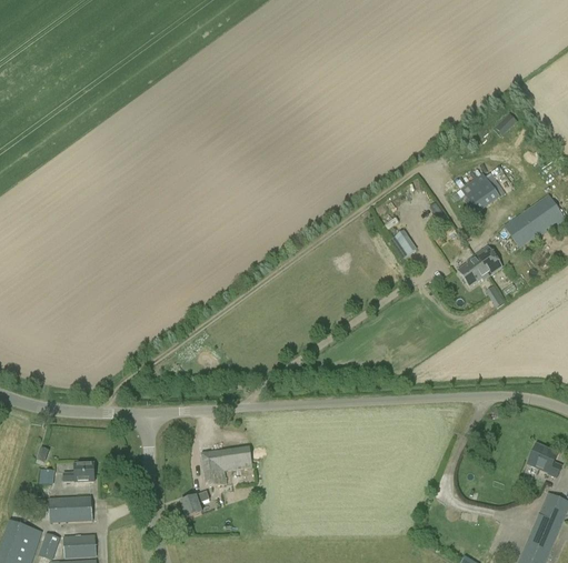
[(510,111),(496,124),(504,132),(517,119),(510,111)]
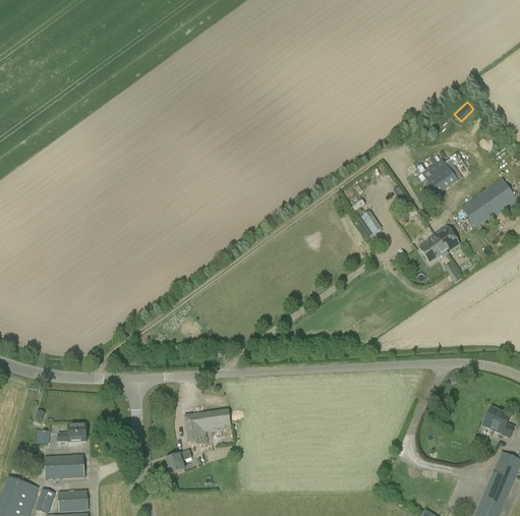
[(422,170),(439,192),(459,178),(443,156),(422,170)]
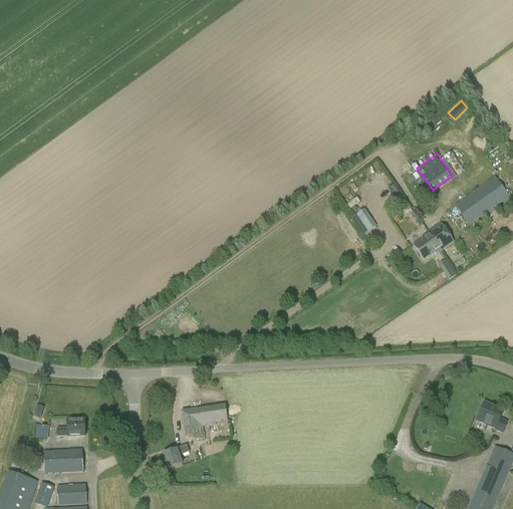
[(496,173),(456,202),(470,221),(485,210),(486,212),(495,206),(494,204),(510,193),(496,173)]
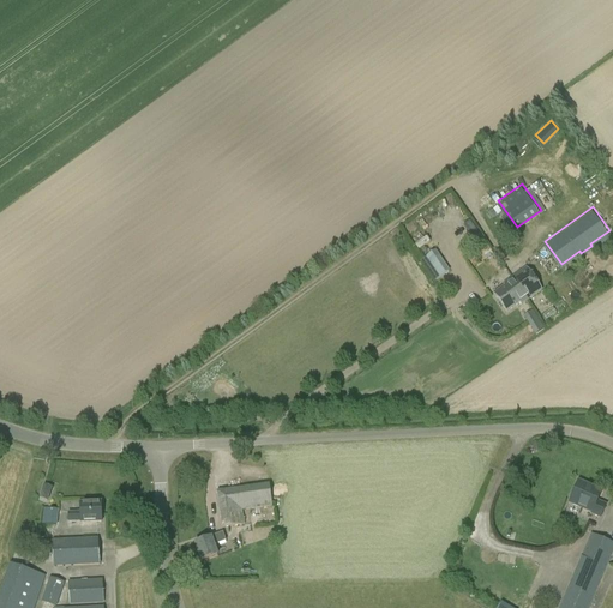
[(430,251),(427,252),(431,258),(442,272),(451,266),(442,251),(437,246),(436,247),(430,251)]
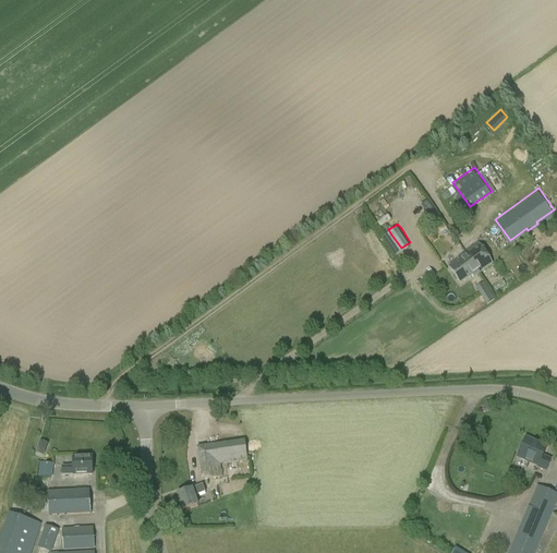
[(477,239),(458,253),(458,255),(450,262),(461,278),(473,269),(474,272),(493,259),(477,239)]
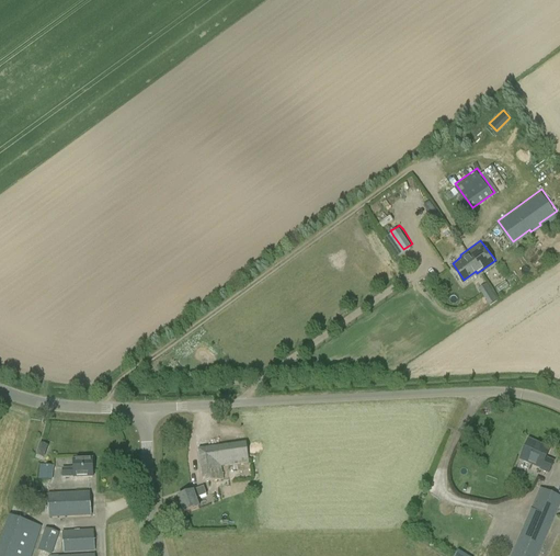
[(488,279),(480,284),(491,301),(499,295),(488,279)]
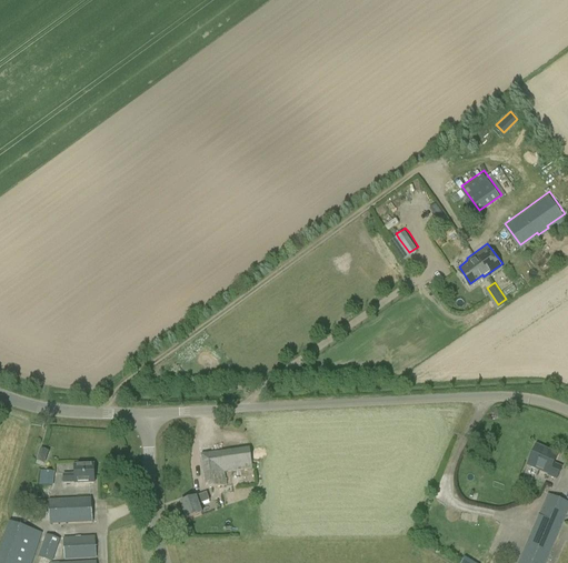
[(529,460),(549,469),(548,471),(558,475),(564,462),(556,459),(559,451),(537,442),(529,460)]
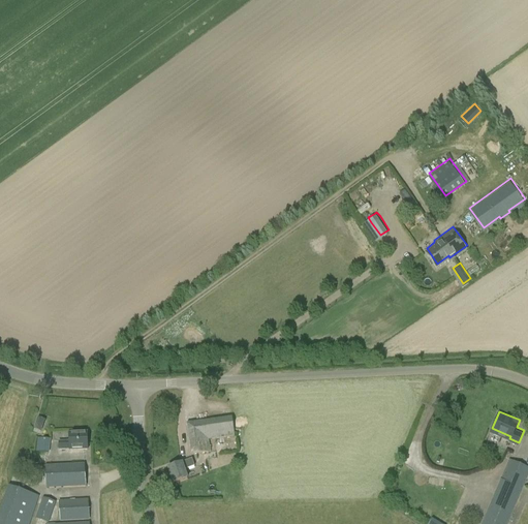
[(42,427),(47,415),(39,413),(35,425),(42,427)]
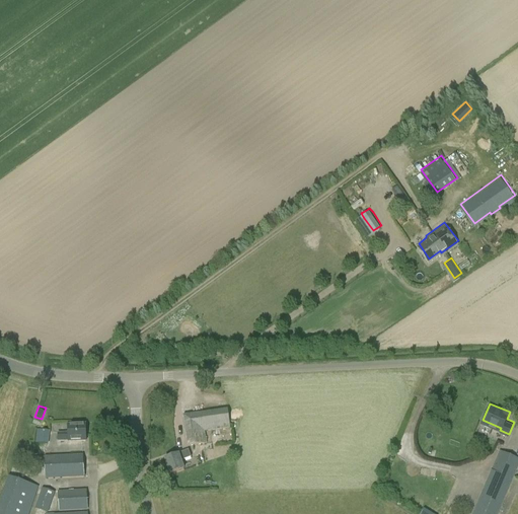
[(189,441),(207,439),(206,427),(231,423),(227,406),(185,411),(189,441)]
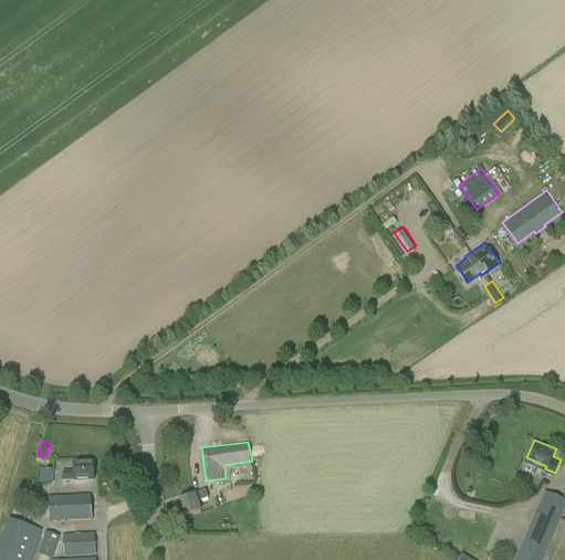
[(65,467),(65,476),(94,475),(94,457),(75,458),(75,467),(65,467)]
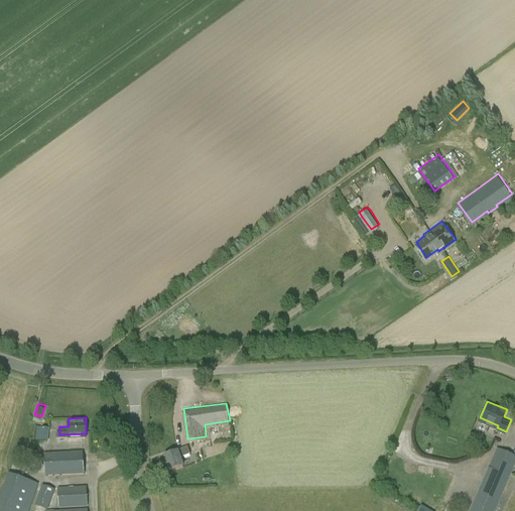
[(37,422),(37,434),(51,435),(51,422),(37,422)]
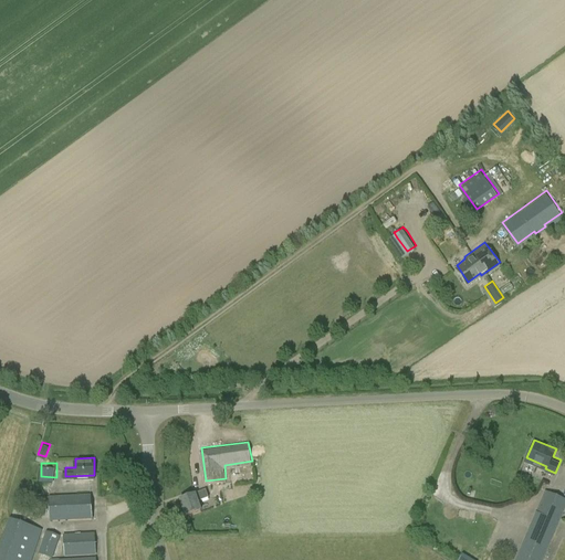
[(252,467),(233,468),(233,477),(253,476),(252,467)]
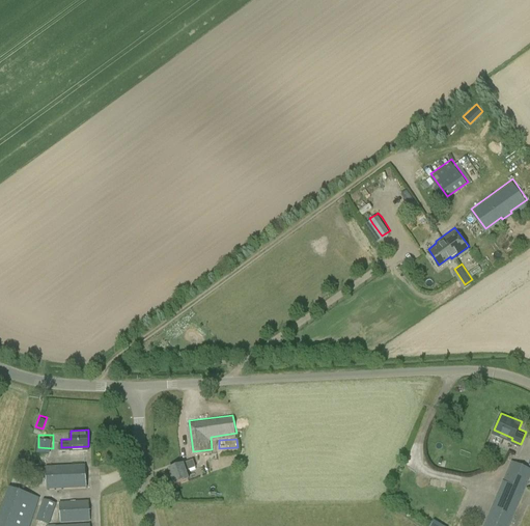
[(189,475),(186,467),(196,464),(194,457),(170,466),(175,480),(189,475)]
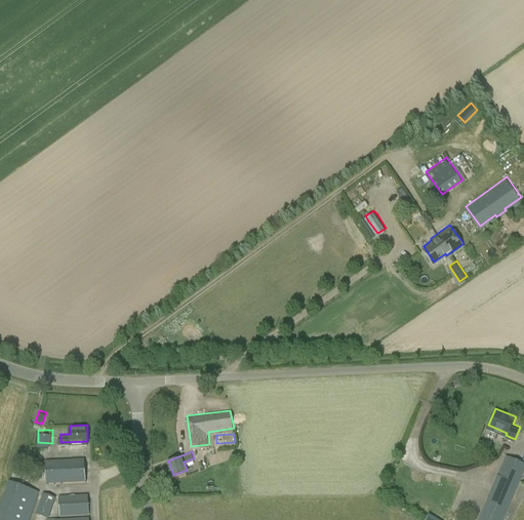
[(501,519),(523,470),(523,460),(507,452),(477,519),(501,519)]
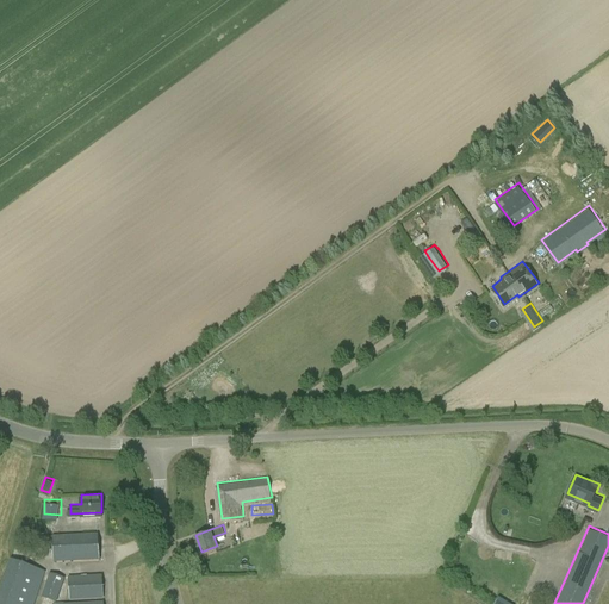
[(99,529),(54,530),(55,558),(100,555),(99,529)]
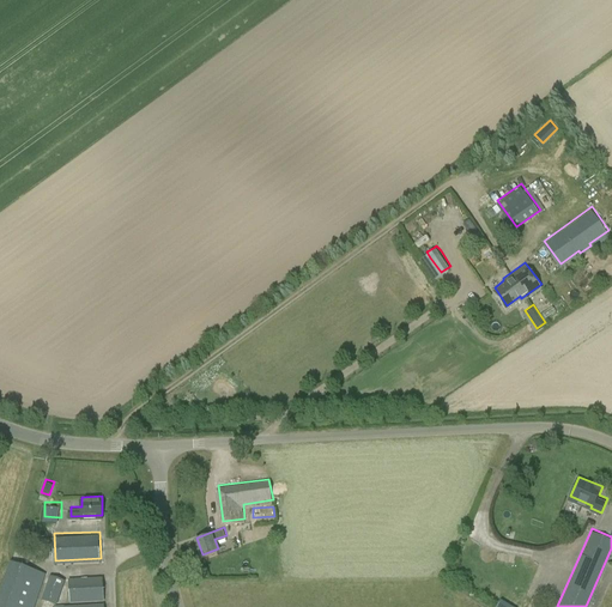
[(0,589),(0,606),(32,606),(47,570),(11,558),(0,589)]
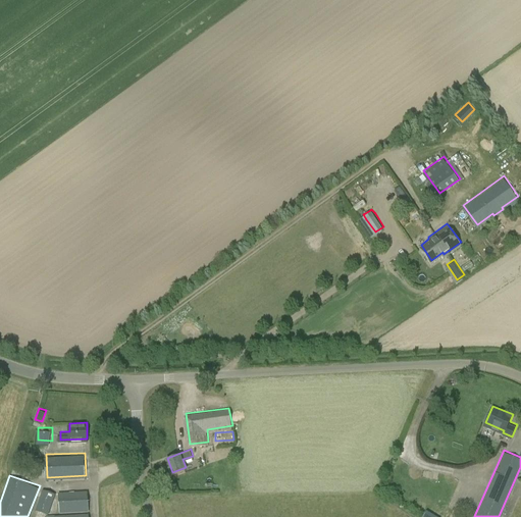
[(49,512),(56,490),(43,486),(36,508),(49,512)]
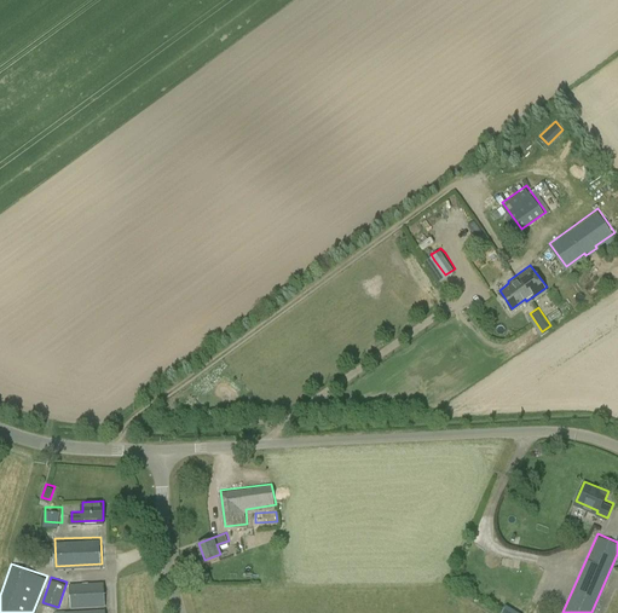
[(71,605),(107,603),(105,578),(70,580),(71,605)]
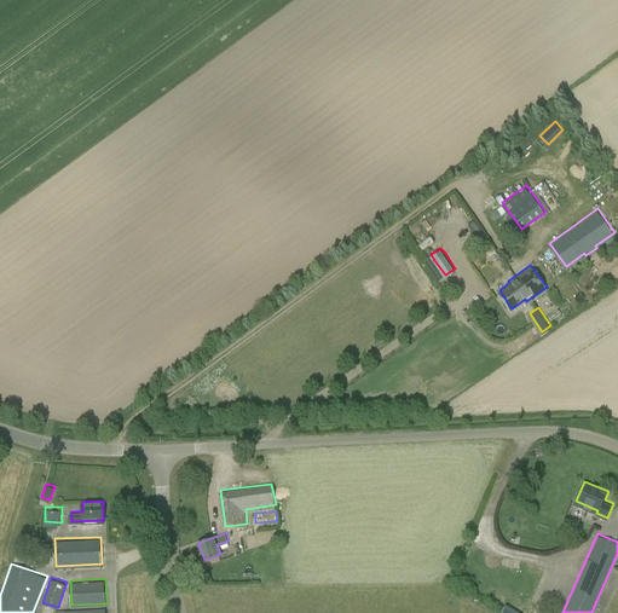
All buildings are outlined.
